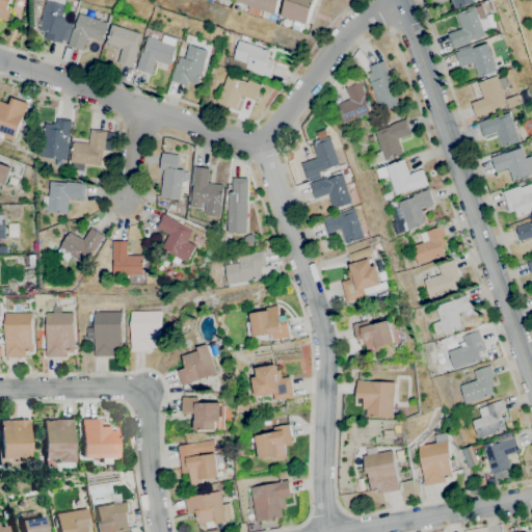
[(0,0),(11,0),(7,9),(11,10),(6,21),(0,18),(0,0)]
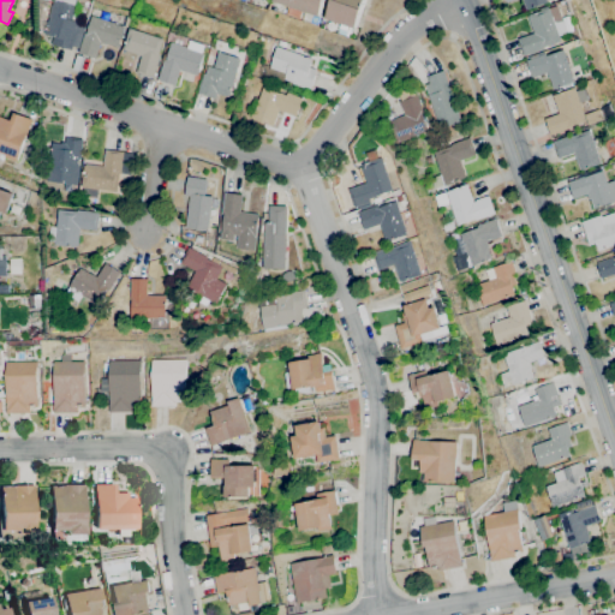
[(71,51),(52,45),(54,36),(46,34),(54,3),(46,0),(77,0),(71,21),(85,24),(78,48),(72,46),(71,51)]
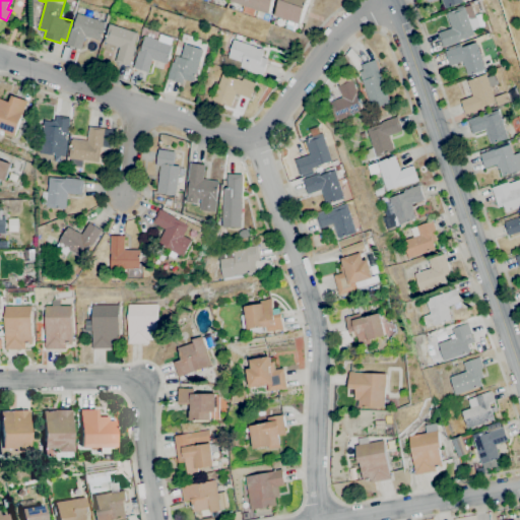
[(273,0),(269,13),(231,1),(231,0),(273,0)]
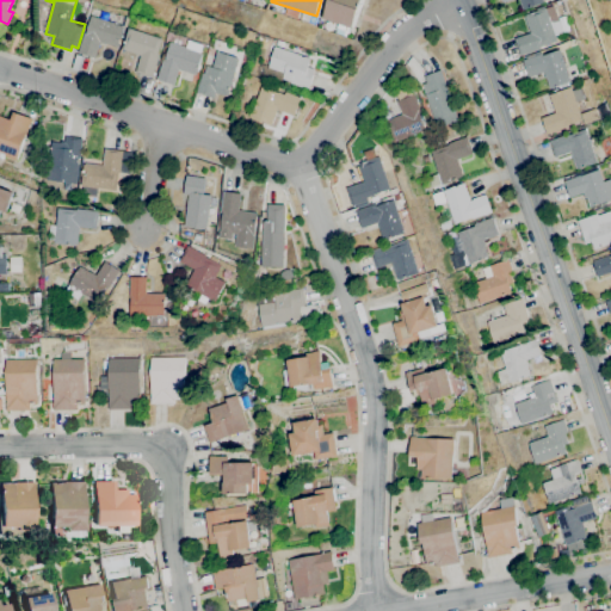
[(346,38),(334,34),(338,23),(323,18),(329,0),(360,0),(352,28),(350,28),(346,38)]
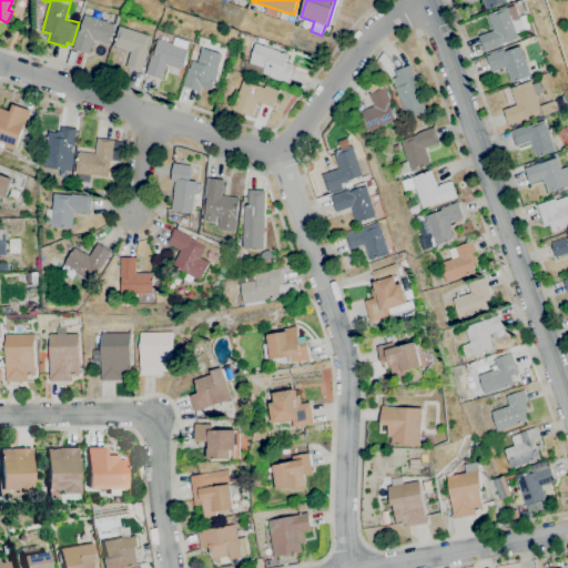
[(486,10),(483,0),(506,0),(507,2),(486,10)]
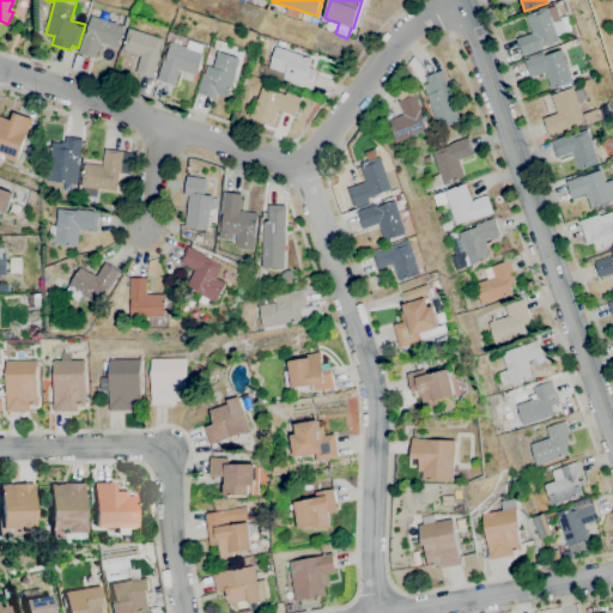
[(522,56),(516,38),(532,34),(526,16),(539,11),(539,8),(546,6),(546,8),(556,5),(562,22),(553,24),(559,41),(541,47),(542,49),(522,56)]
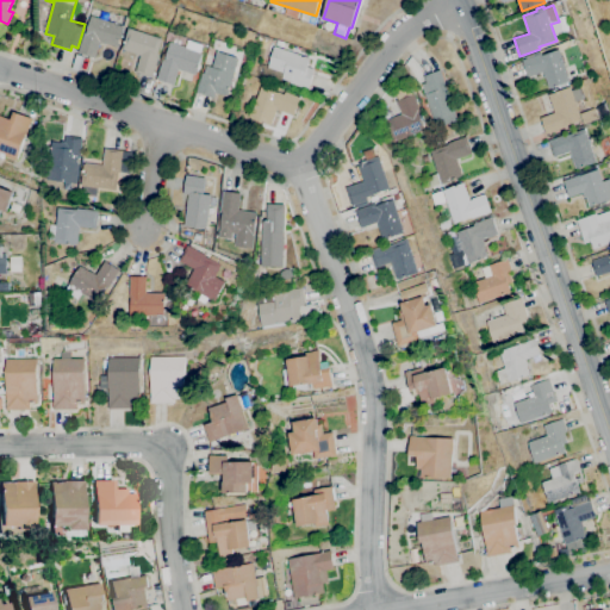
[(94,58),(76,53),(83,32),(86,33),(92,16),(124,26),(117,48),(99,42),(94,58)]
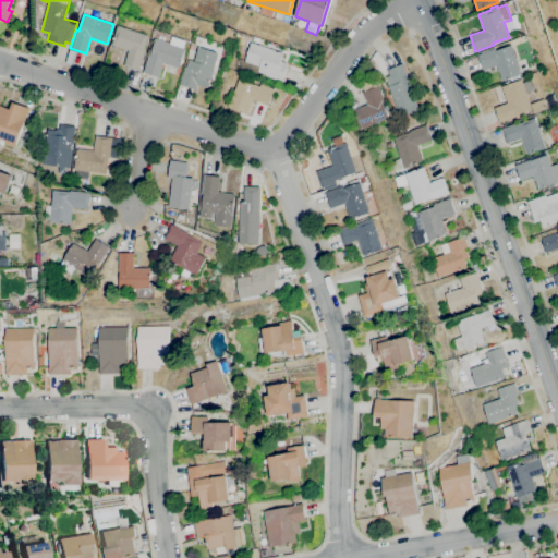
[(138,71),(123,65),(129,51),(113,46),(113,45),(112,44),(119,25),(149,36),(144,52),(145,52),(138,71)]
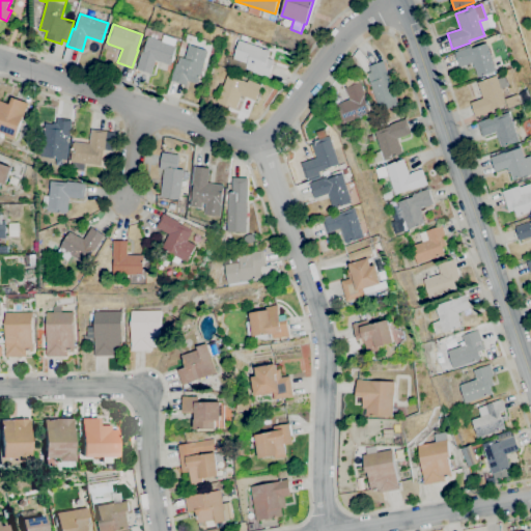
[(150,75),(136,70),(142,52),(144,52),(149,36),(163,42),(165,35),(177,39),(175,46),(177,47),(171,65),(156,60),(150,75)]
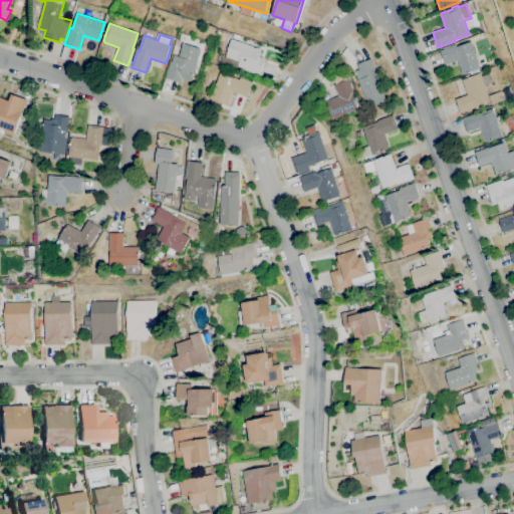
[(259,75),(243,70),(244,68),(237,66),(238,61),(225,56),(231,39),(232,39),(234,34),(240,36),(238,41),(261,49),(258,56),(265,58),(259,75)]
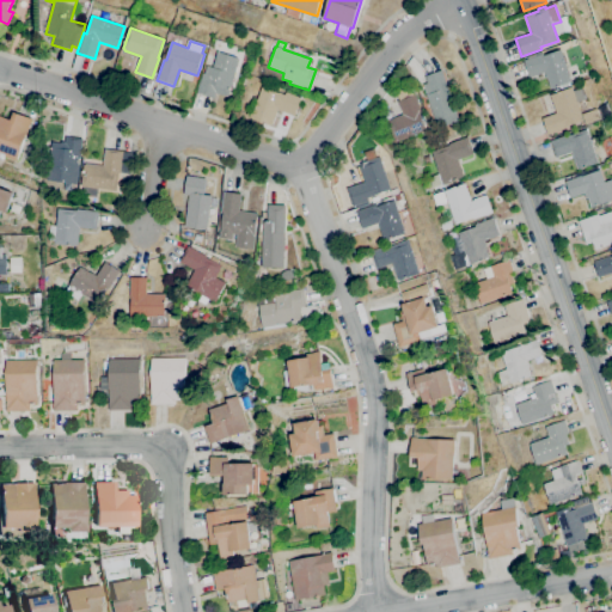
[(552,90),(549,78),(548,79),(545,72),(530,78),(524,60),(544,54),(544,55),(562,49),(573,83),(552,90)]
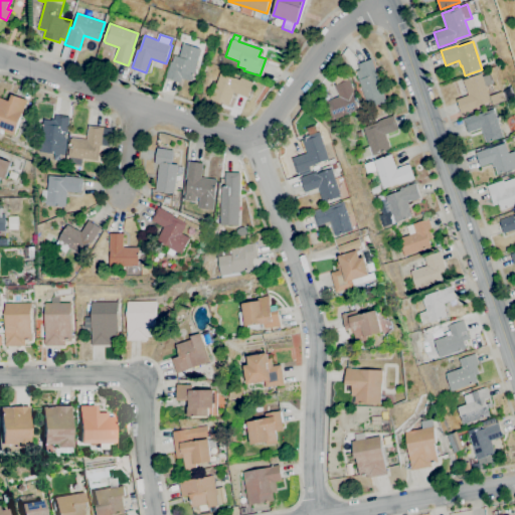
[(179,82),(166,78),(171,61),(172,62),(174,55),(179,57),(184,43),(202,49),(192,80),(191,79),(191,80),(181,77),(179,82)]
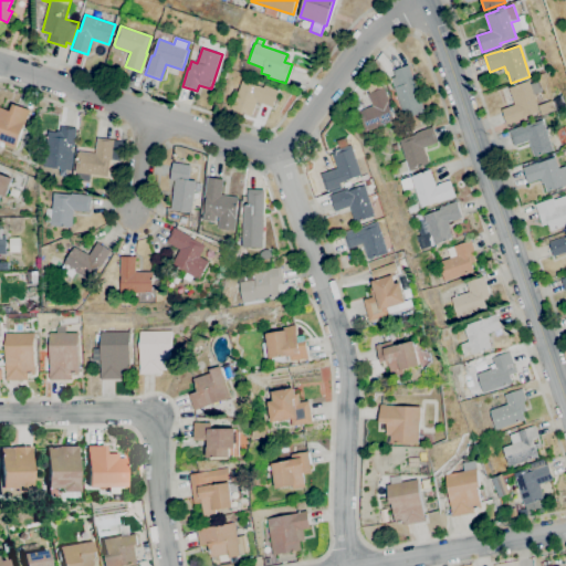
[(405,118),(390,79),(395,76),(394,71),(409,65),(425,111),(405,118)]
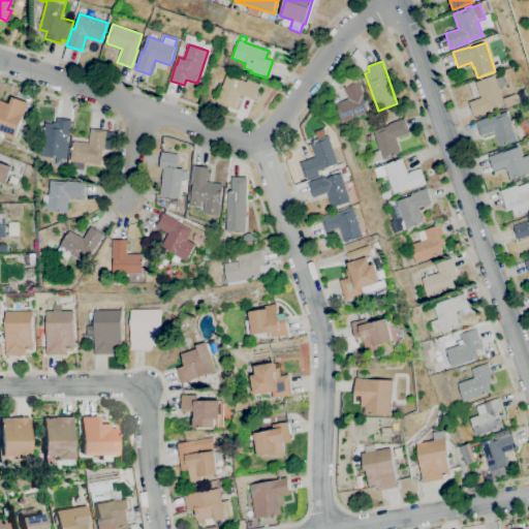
[(234,110),(215,102),(225,75),(241,81),(241,80),(246,82),(247,80),(260,85),(254,100),(240,94),(234,110)]
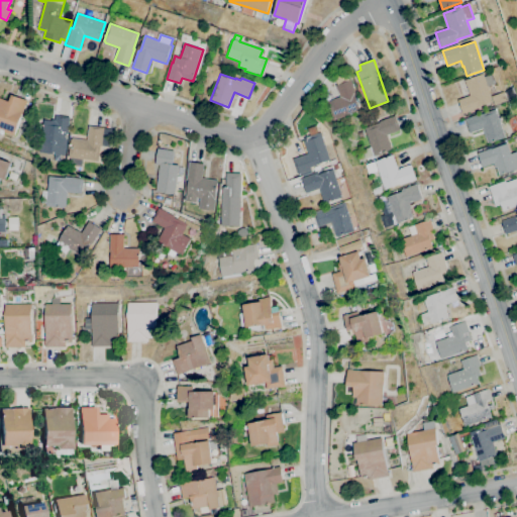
[(463,113),(458,100),(471,96),(466,81),(485,74),(486,77),(495,74),(498,84),(490,86),(495,103),(463,113)]
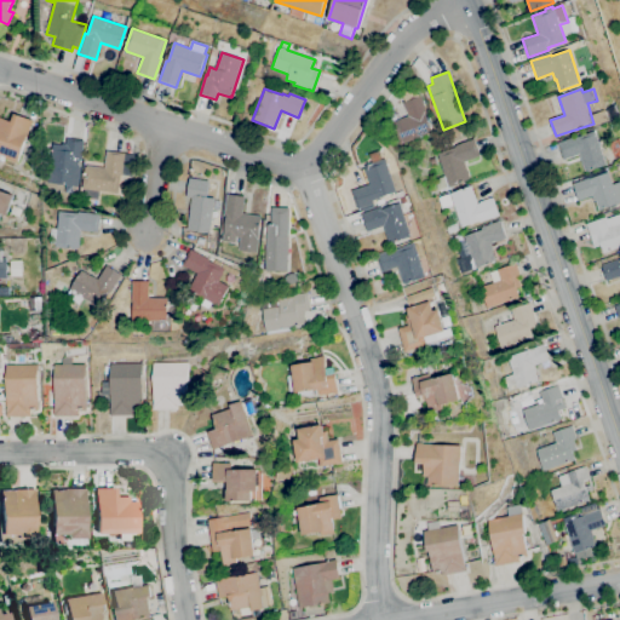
[(399,144),(390,122),(407,116),(402,103),(420,96),(428,113),(424,114),(431,132),(399,144)]
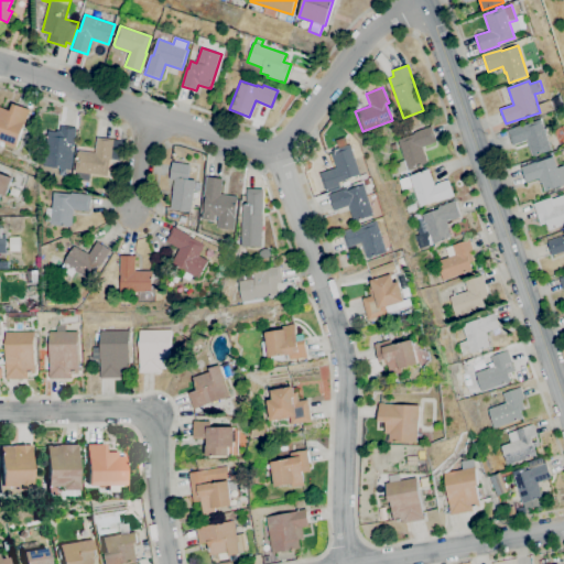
[(542,115),(539,105),(555,99),(555,98),(563,95),(563,98),(563,106),(556,109),(556,110),(542,115)]
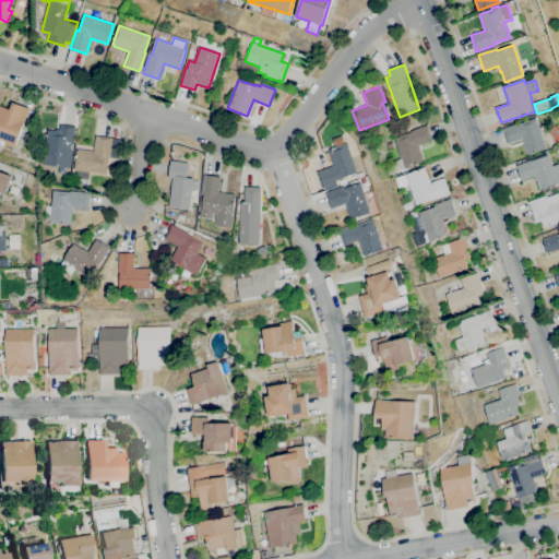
[(0,106),(10,109),(12,103),(28,108),(14,146),(3,142),(2,146),(0,145),(0,106)]
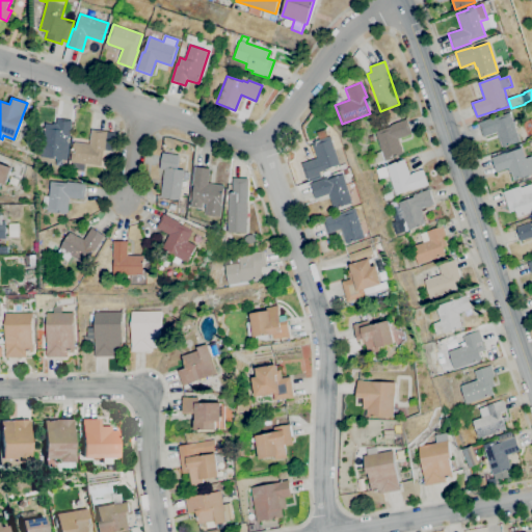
[(330,121),(324,115),(327,110),(335,115),(330,121)]
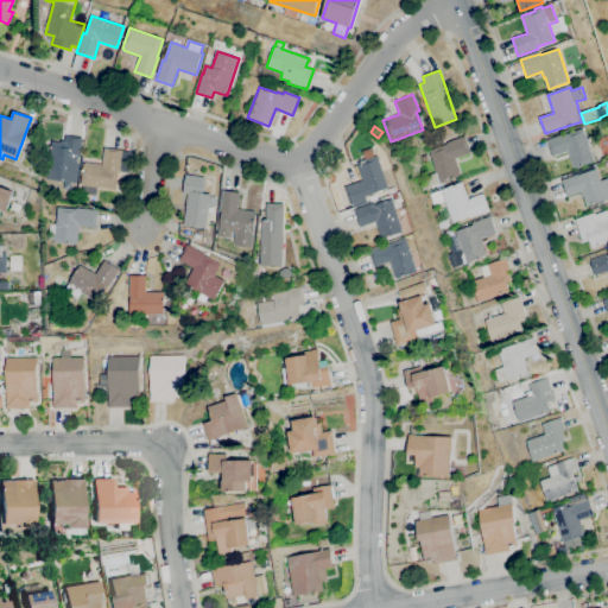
[(575,169),(569,151),(552,157),(548,139),(568,133),(568,134),(586,128),(596,162),(575,169)]
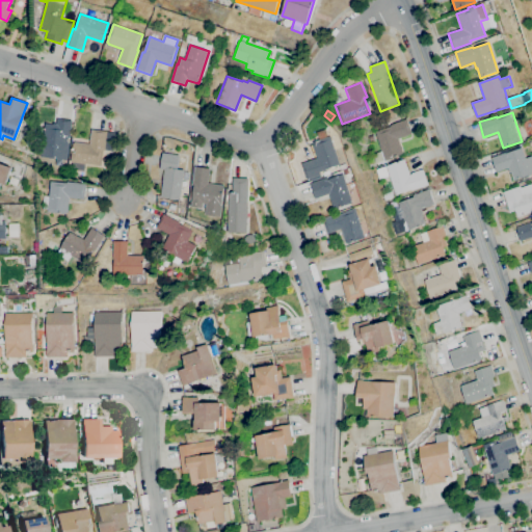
[(65,160),(41,157),(45,123),(46,124),(47,122),(56,124),(56,118),(72,121),(70,137),(69,137),(65,160)]
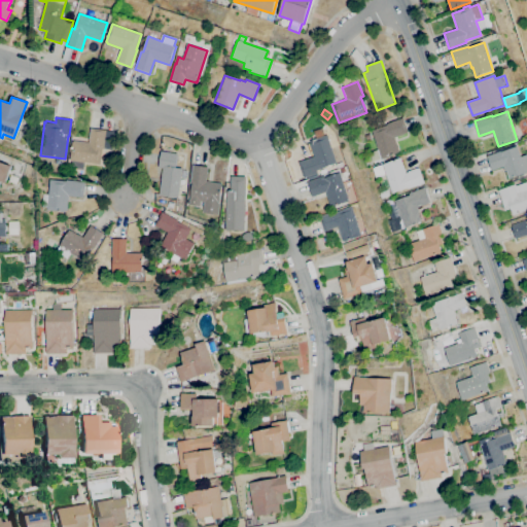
[(372,162),(369,152),(377,149),(370,131),(386,125),(385,124),(401,117),(407,133),(393,137),(398,153),(380,160),(380,159),(372,162)]
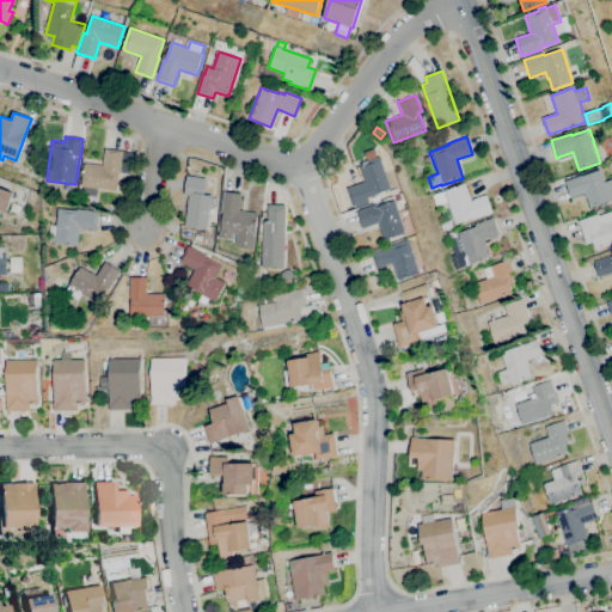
[(97,197),(83,196),(84,187),(81,187),(84,165),(86,165),(86,164),(103,166),(105,150),(133,153),(130,170),(121,169),(120,172),(118,172),(115,191),(98,189),(97,197)]
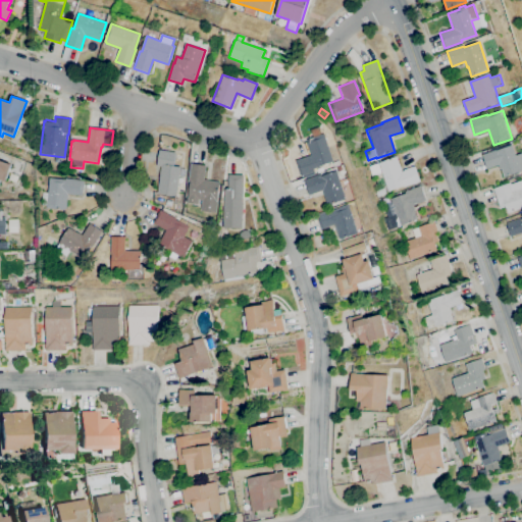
[(361,141),(358,134),(363,132),(366,139),(361,141)]
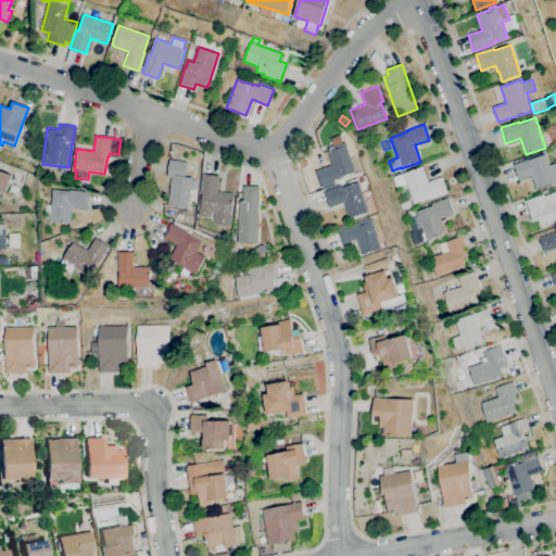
[(320,188),(314,171),(331,165),(326,152),(327,151),(327,149),(345,142),(355,173),(333,180),(335,182),(320,188)]
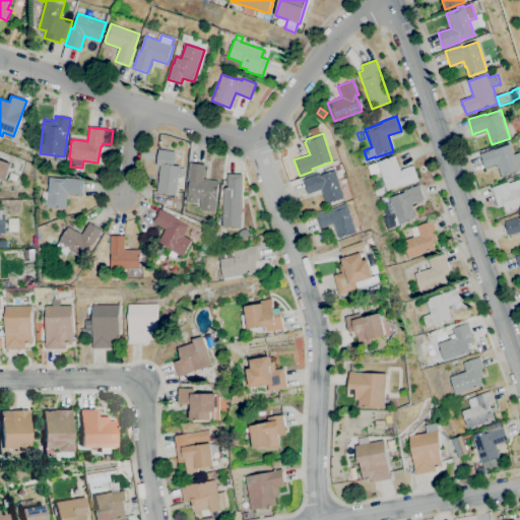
[(519,171),(503,177),(500,169),(498,169),(497,165),(484,169),(480,154),(484,152),(483,149),(510,140),(515,154),(519,152),(519,171)]
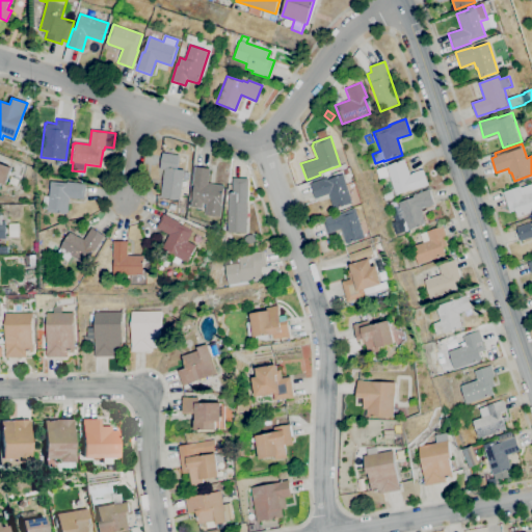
[(179,200),(160,197),(162,182),(161,182),(163,169),(159,168),(162,153),(179,155),(177,169),(184,170),(179,200)]
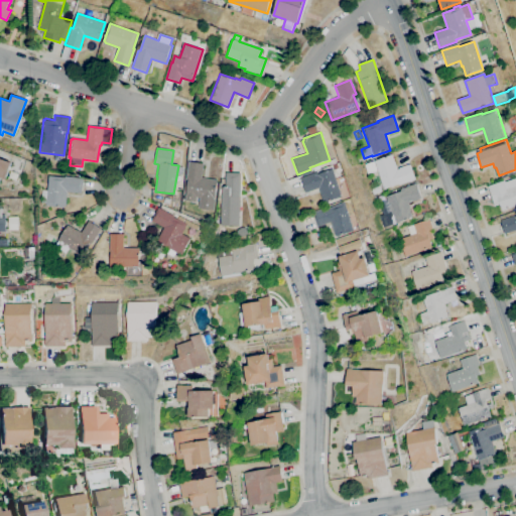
[(383,189),(373,161),(392,154),(396,169),(398,168),(398,167),(408,164),(408,165),(410,164),(415,179),(398,184),(383,189)]
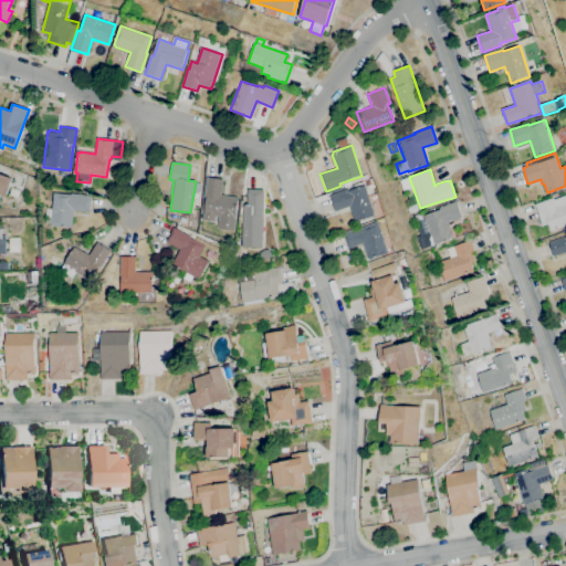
[(0,174),(12,179),(6,197),(0,195),(0,174)]
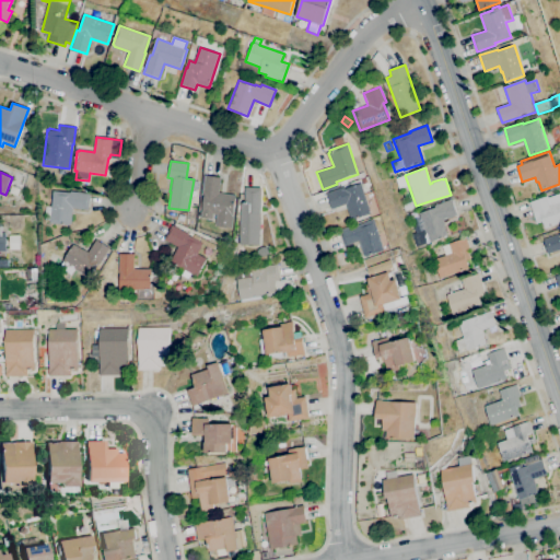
[(30,185),(23,183),(26,174),(32,176),(30,185)]
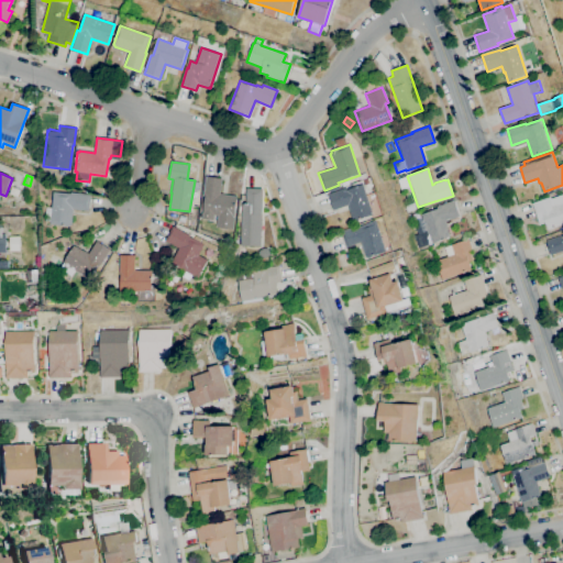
[(232,230),(216,228),(217,216),(213,216),(212,220),(201,219),(205,196),(202,196),(205,176),(221,178),(220,194),(236,196),(232,230)]
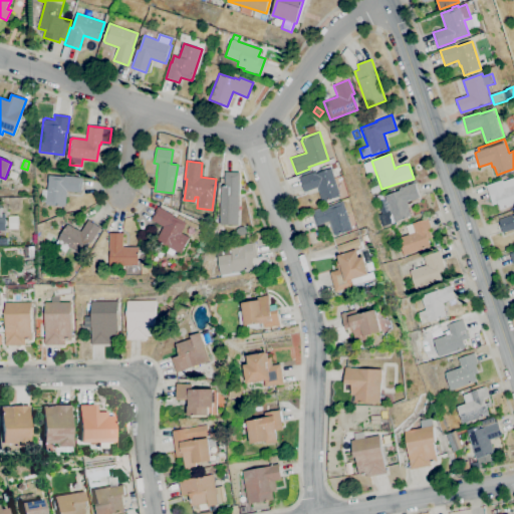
[(333,170),(331,164),(337,162),(339,167),(333,170)]
